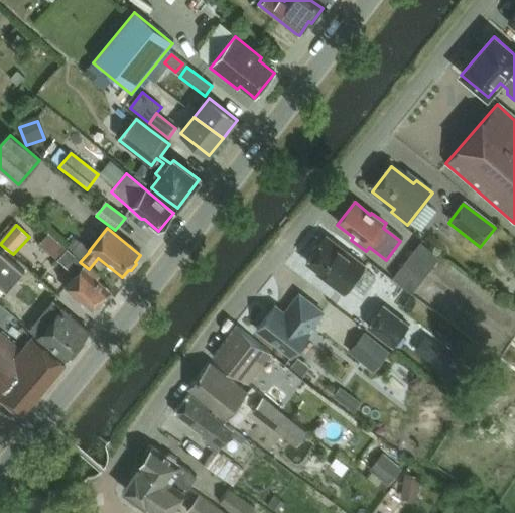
[(312,257),(306,264),(329,281),(327,283),(344,296),(365,268),(327,238),(318,248),(314,249),(312,253),(312,257)]
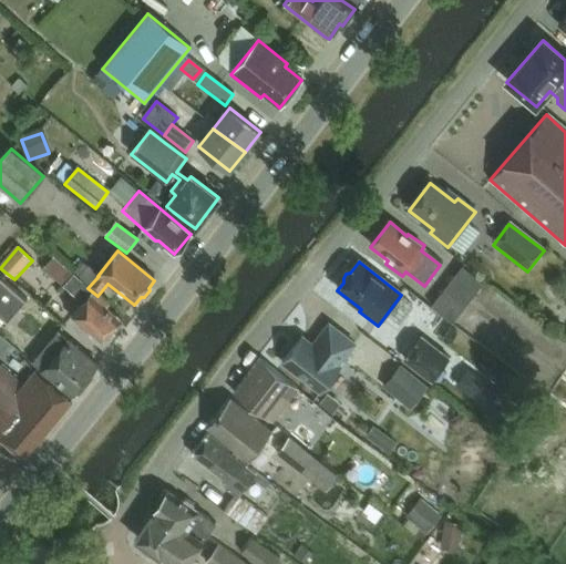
[(452,325),(483,285),(462,268),(431,309),(452,325)]
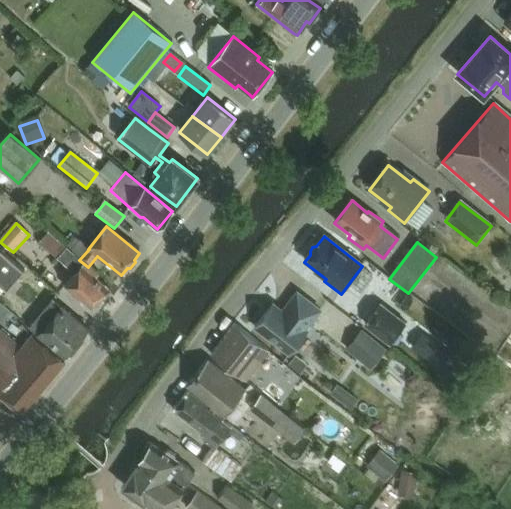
[(75,274),(64,287),(67,289),(67,292),(73,296),(77,297),(88,306),(88,309),(91,311),(96,311),(99,307),(99,304),(110,291),(95,279),(98,275),(88,267),(79,260),(67,249),(57,259),(75,274)]
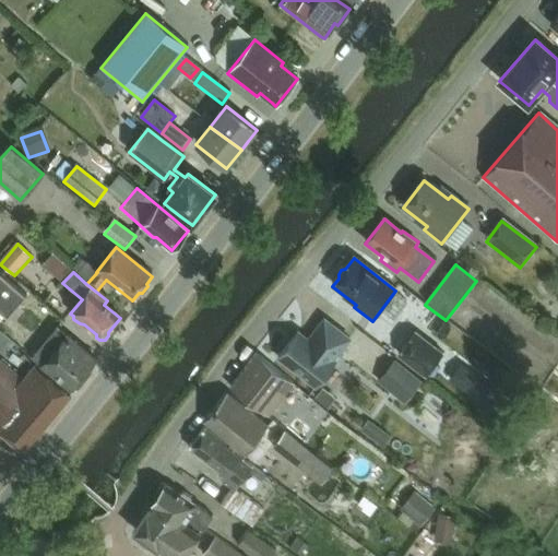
[(0,311),(8,318),(26,297),(0,274),(0,311)]
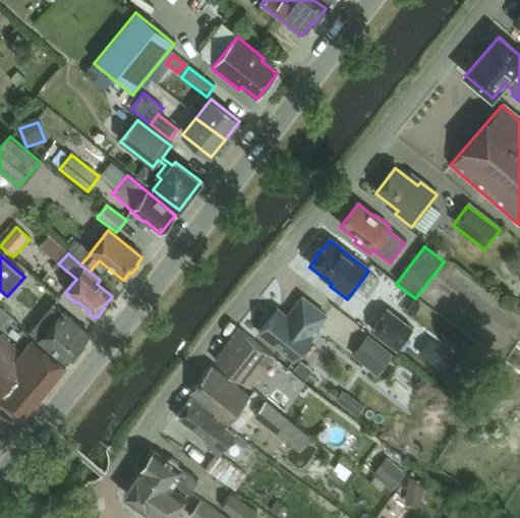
[(326,318),(302,300),(287,320),(277,311),(258,335),(295,362),(312,339),(310,337),(326,318)]
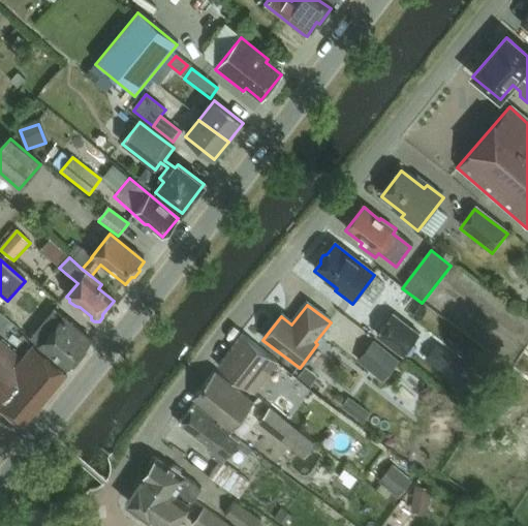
[(30,339),(65,369),(68,371),(92,342),(89,339),(55,311),(30,339)]
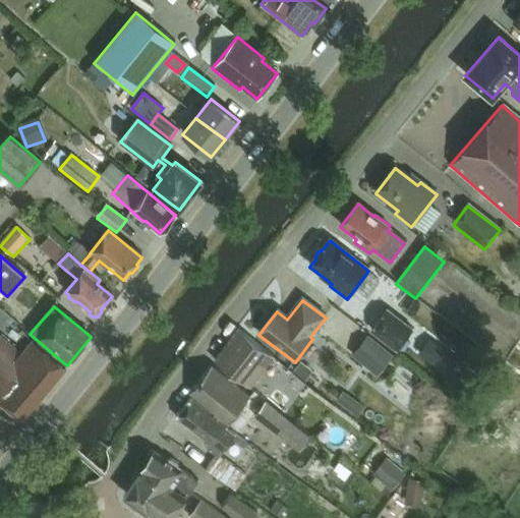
[(395,352),(412,330),(387,310),(369,333),(395,352)]
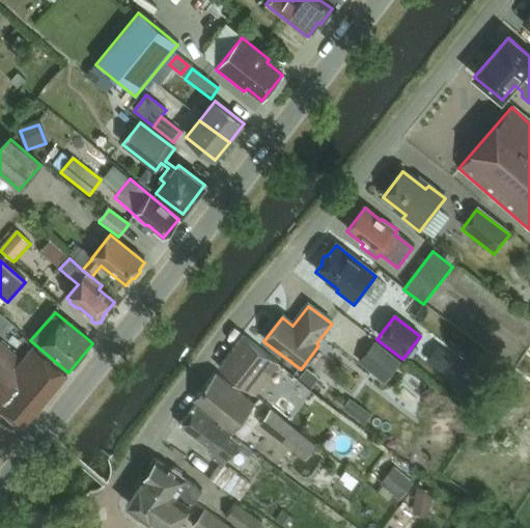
[(243,338),(219,370),(254,397),(277,365),(243,338)]
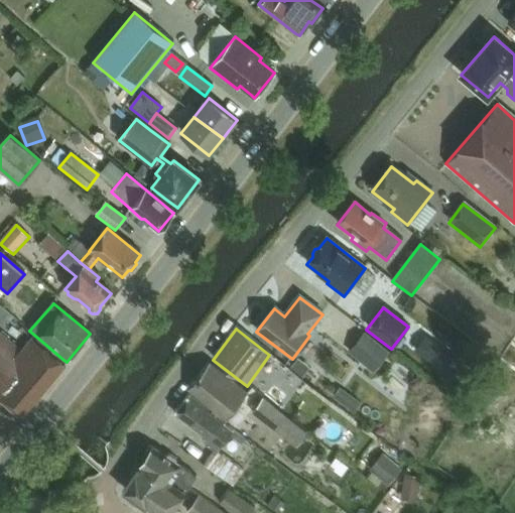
[(26,411),(65,364),(32,338),(21,352),(0,334),(0,402),(3,399),(19,412),(26,411)]
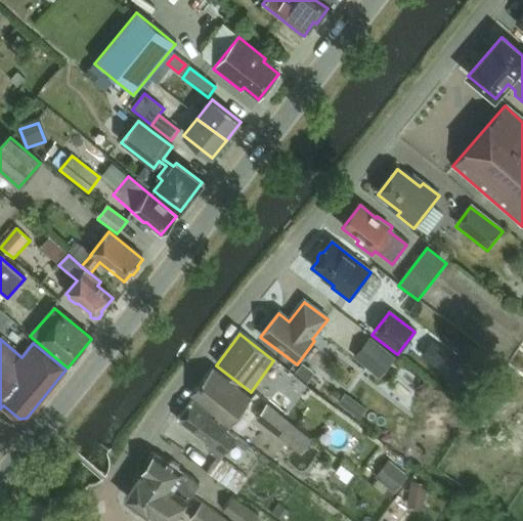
[(438,339),(426,356),(467,385),(480,367),(438,339)]
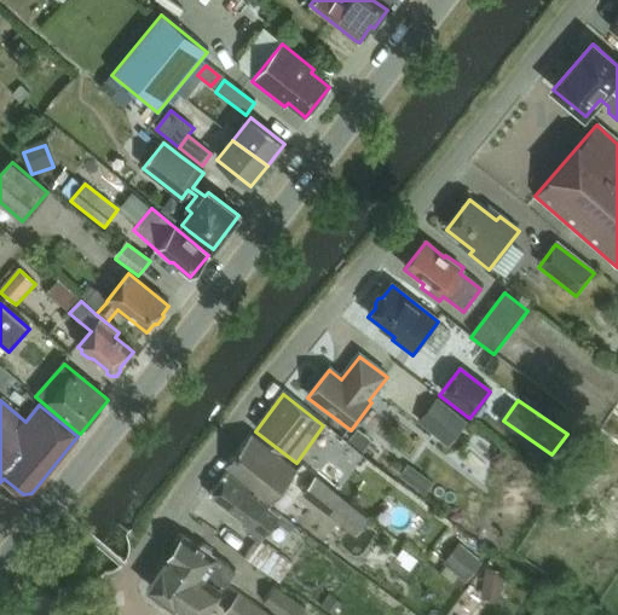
[(446,447),(466,423),(435,401),(417,425),(446,447)]
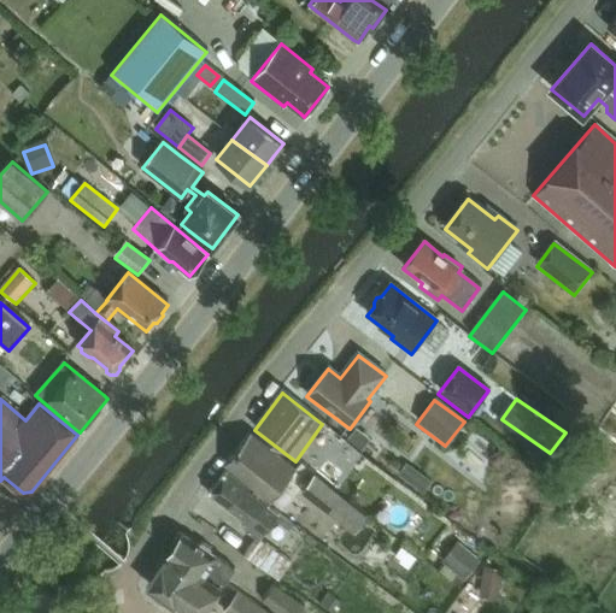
[(250,434),(226,466),(254,489),(251,494),(269,506),(297,470),(250,434)]
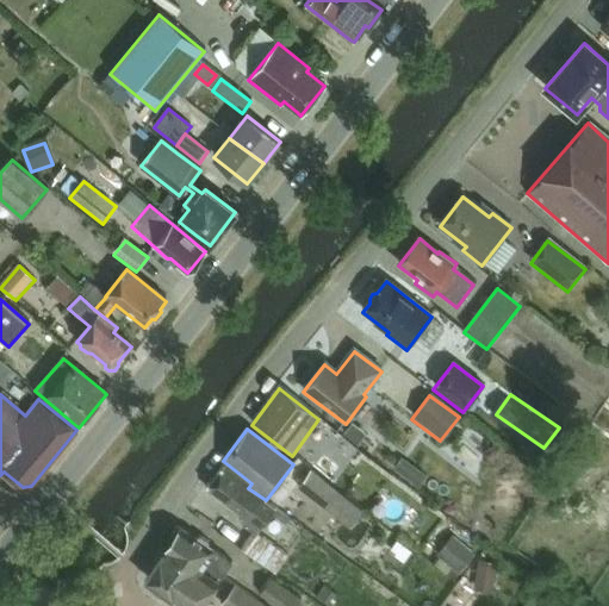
[(392,473),(416,489),(424,478),(401,461),(392,473)]
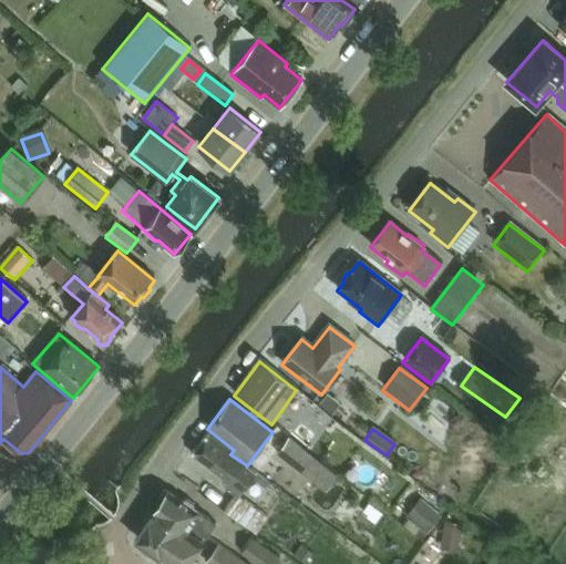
[(238,498),(251,480),(266,490),(270,484),(229,453),(230,451),(208,434),(192,457),(226,482),(226,491),(235,498),(237,499),(238,498)]
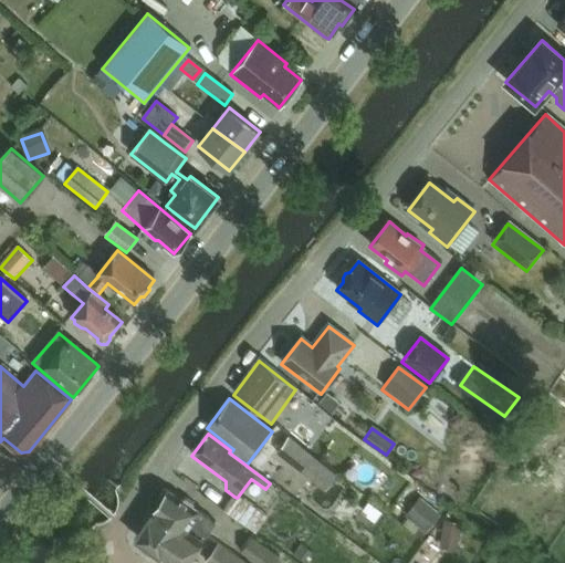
[(303,476),(315,460),(288,438),(275,454),(303,476)]
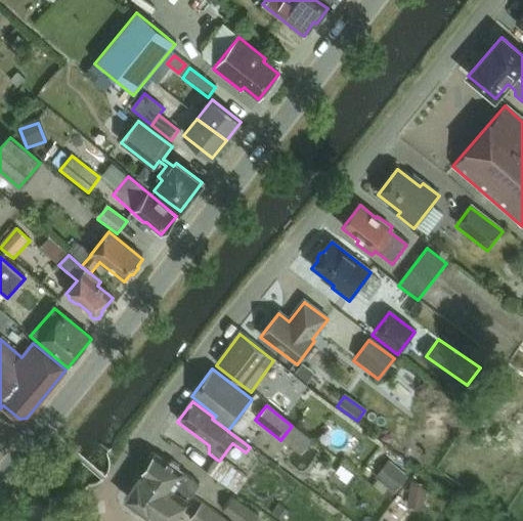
[(174,488),(189,498),(199,485),(155,456),(143,473),(170,493),(174,488)]
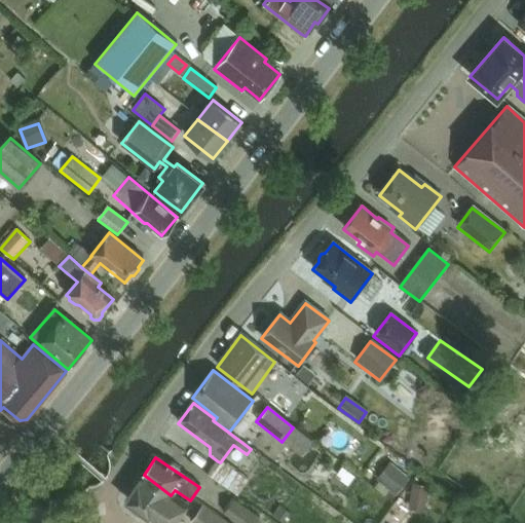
[(249,480),(221,461),(220,462),(218,461),(208,476),(237,496),(249,480)]
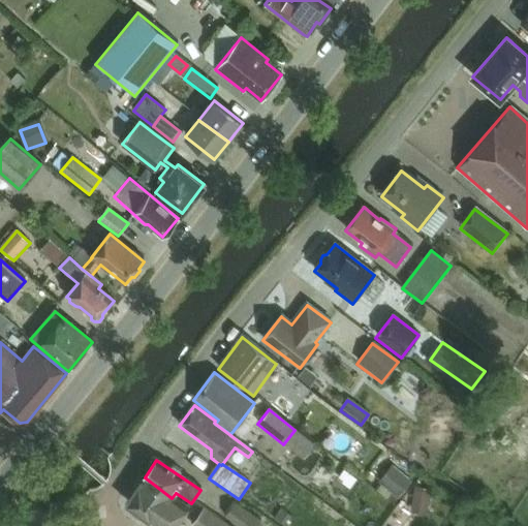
[(379,484),(399,499),(412,482),(393,466),(379,484)]
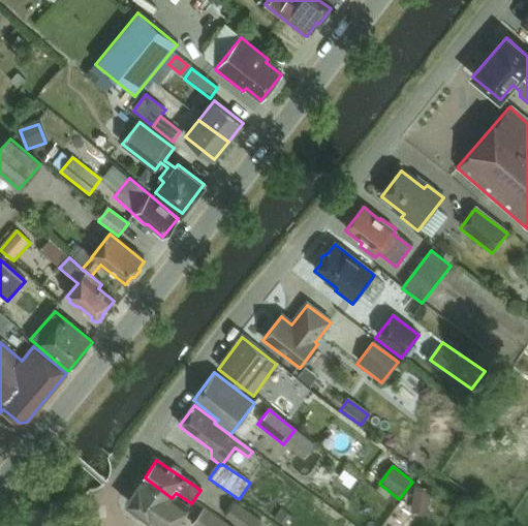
[(175,502),(172,498),(145,477),(126,504),(157,525),(176,525),(186,511),(175,502)]
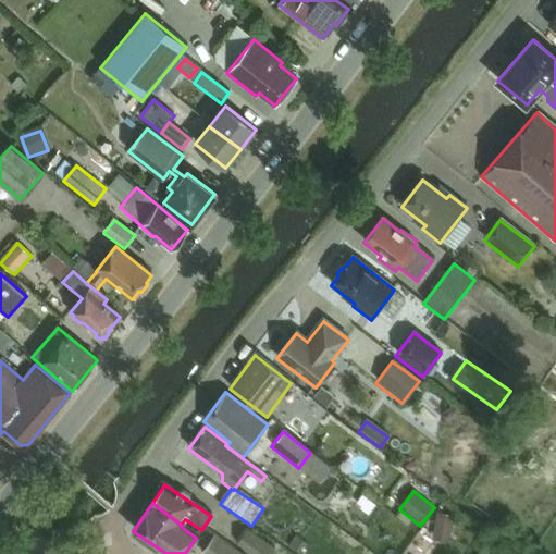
[(443,513),(441,538),(458,540),(461,515),(443,513)]
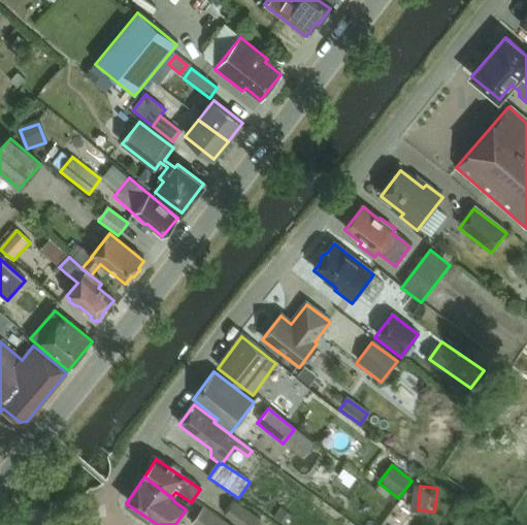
[(223,517),(233,524),(259,524),(261,522),(233,502),(223,517)]
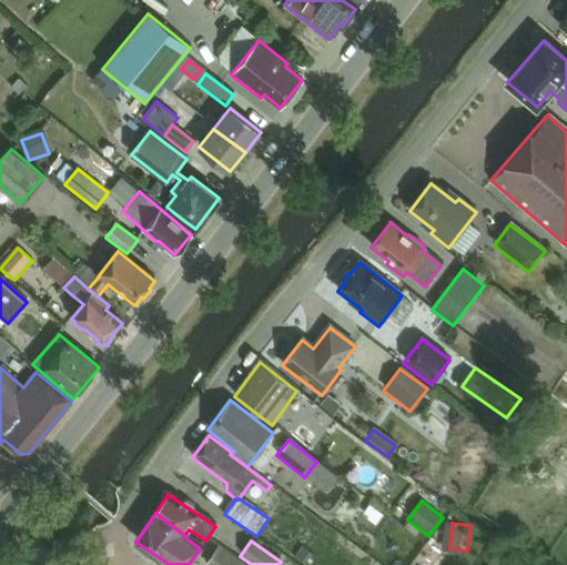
[(242,564),(218,548),(206,564),(242,564)]
